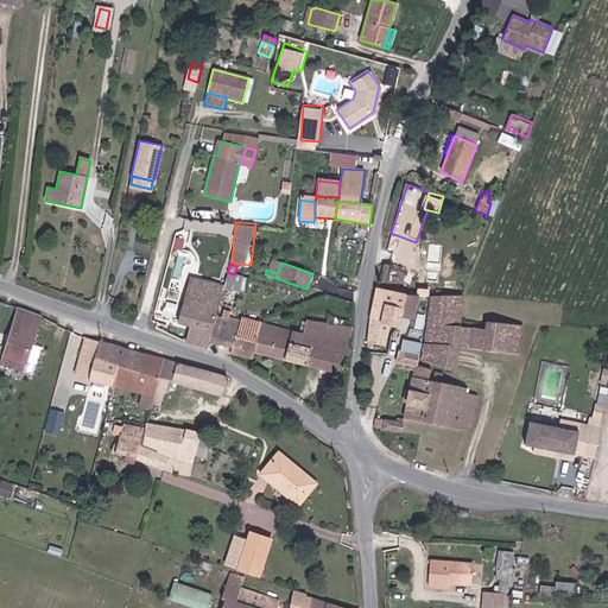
[(234,274),(227,272),(223,286),(219,304),(238,309),(241,292),(245,293),(249,278),(234,274)]
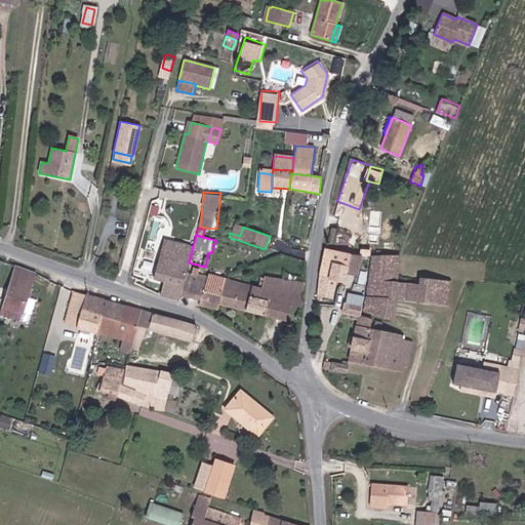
[(160,295),(179,300),(180,296),(186,273),(189,263),(193,247),(163,239),(153,279),(163,281),(160,295)]
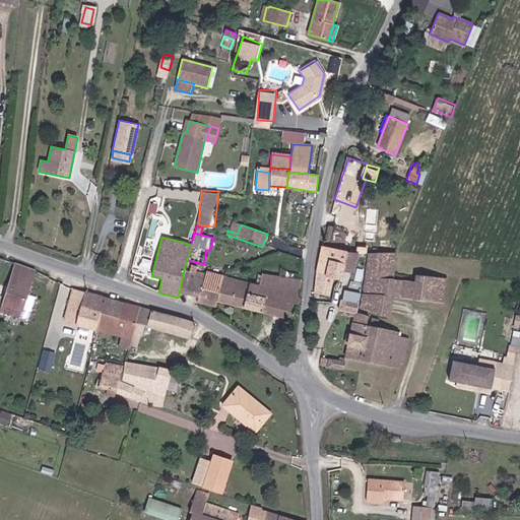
[(332,251),(322,248),(317,273),(341,279),(346,252),(333,249),(332,251)]
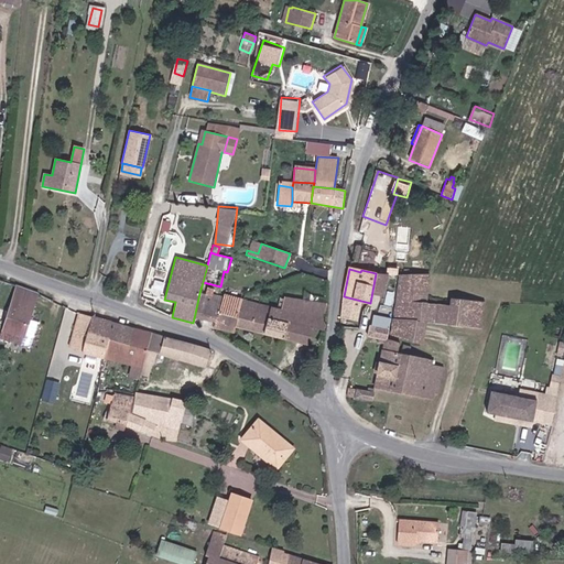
[(399,275),(393,320),(427,324),(483,329),(486,302),(451,297),(449,305),(427,303),(431,273),(399,275)]
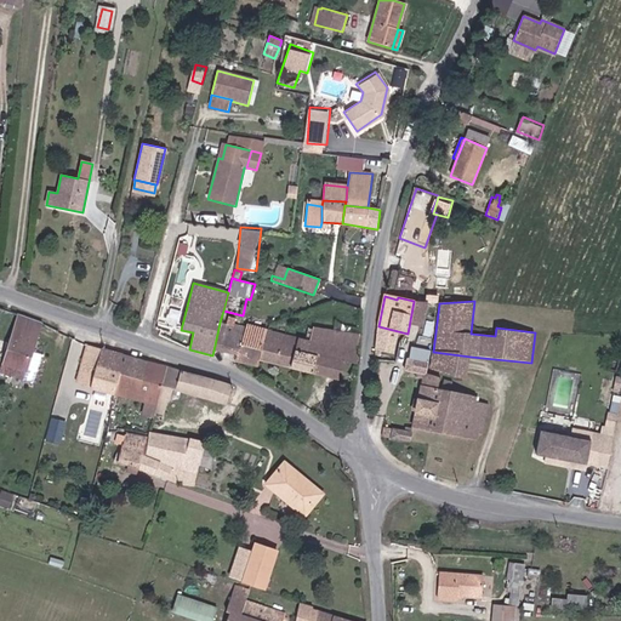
[(0,372),(23,380),(33,352),(43,323),(20,315),(0,372)]
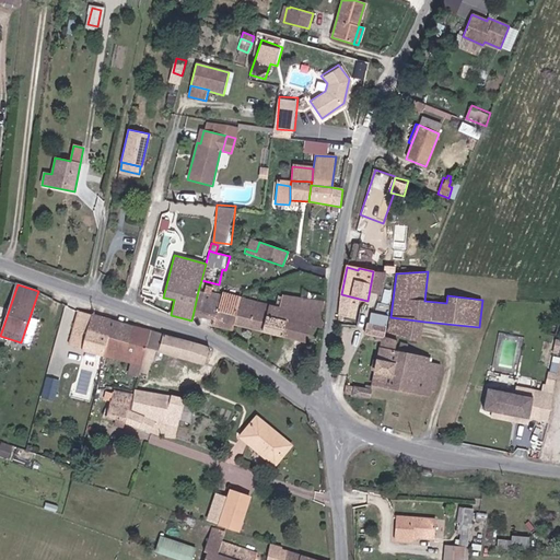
[(203,292),(198,291),(193,316),(214,319),(212,326),(232,331),(234,325),(241,299),(241,296),(223,292),(222,295),(211,294),(212,288),(206,286),(203,292)]
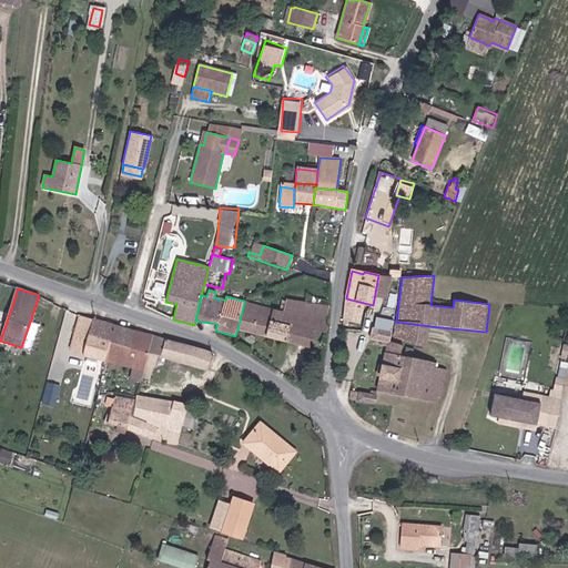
[(327,333),(330,306),(286,298),(283,312),(244,303),(237,330),(311,348),(314,331),(327,333)]
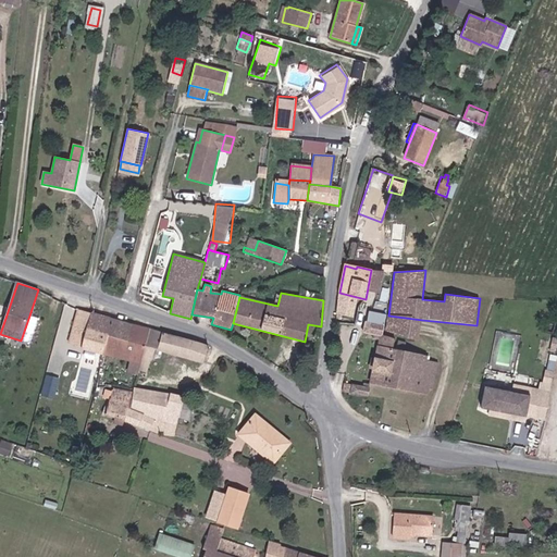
[(86,330),(90,313),(77,309),(69,342),(89,348),(103,353),(109,335),(86,330)]
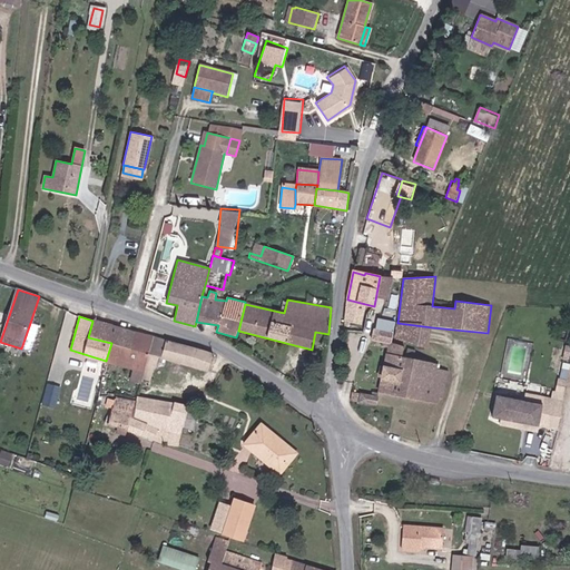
[(135,331),(92,321),(88,337),(111,343),(129,349),(135,331)]
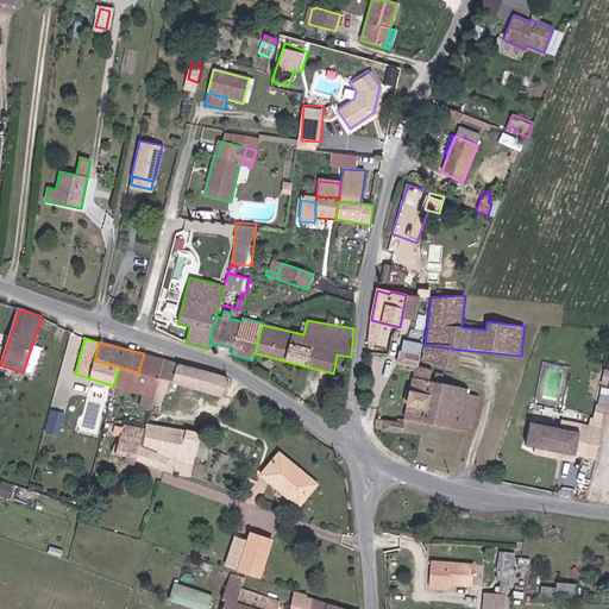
[(32,345),(23,372),(23,374),(31,377),(41,349),(32,345)]
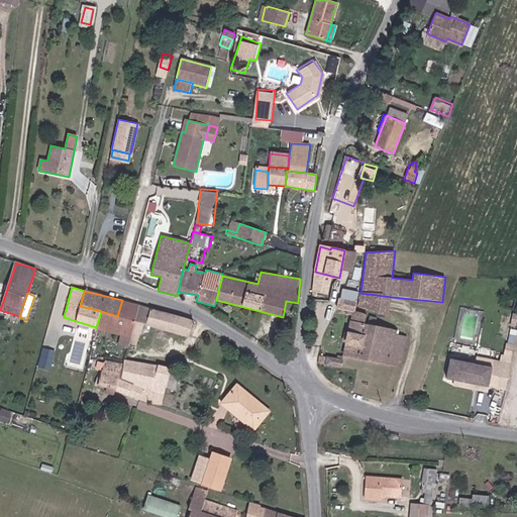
[(392,297),(360,293),(358,307),(388,316),(392,297)]
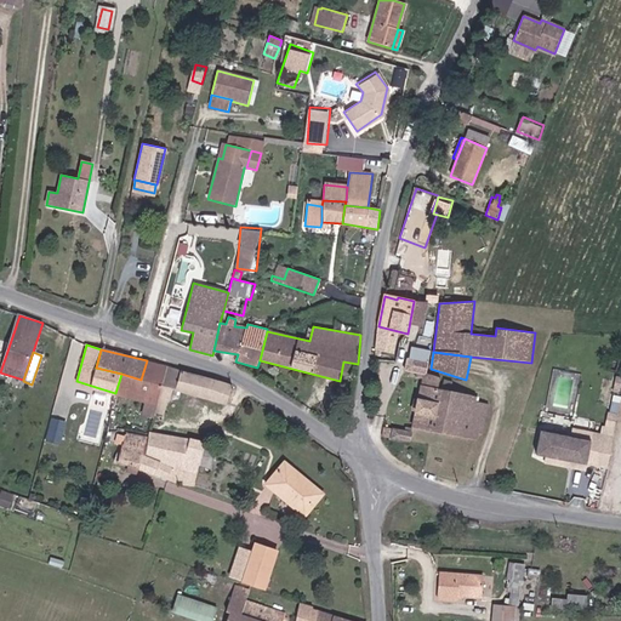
[(412,428),(432,432),(443,388),(445,379),(425,375),(428,362),(406,358),(404,370),(416,372),(416,377),(422,379),(411,428),(412,428)]
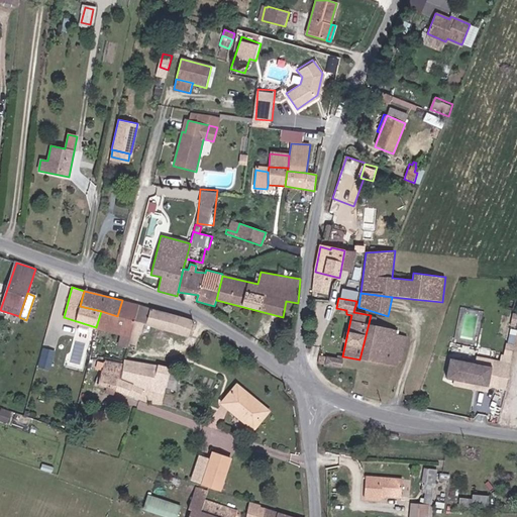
[(117,316),(101,311),(96,327),(121,335),(118,344),(128,347),(128,344),(138,305),(122,300),(117,316)]
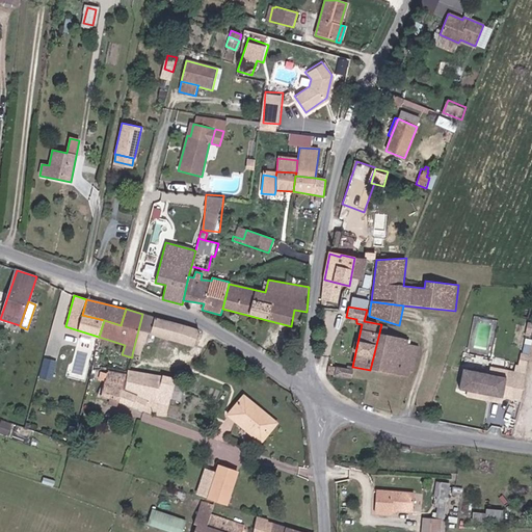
[(194,347),(200,330),(142,314),(132,354),(140,356),(143,345),(145,345),(148,333),(194,347)]
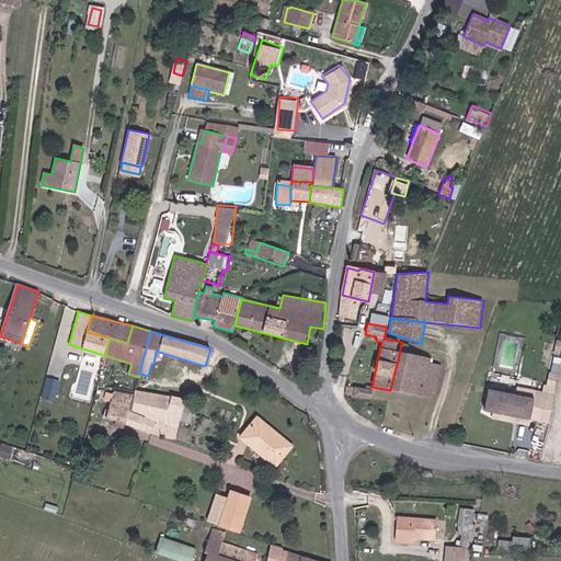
[(101,370),(104,355),(90,351),(88,368),(101,370)]
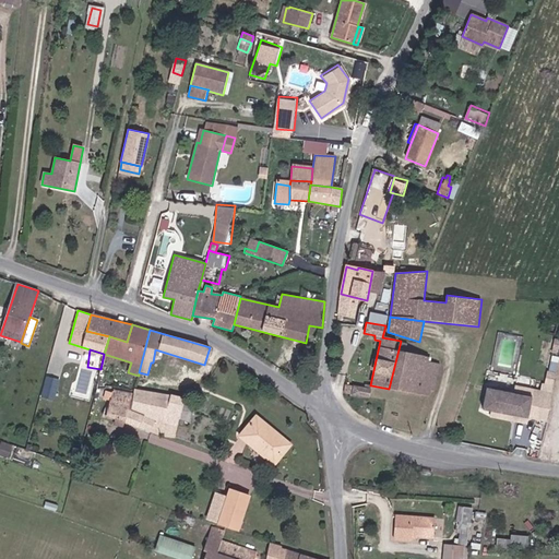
[(399,349),(389,389),(430,396),(431,391),(435,391),(440,364),(429,361),(429,357),(399,349)]
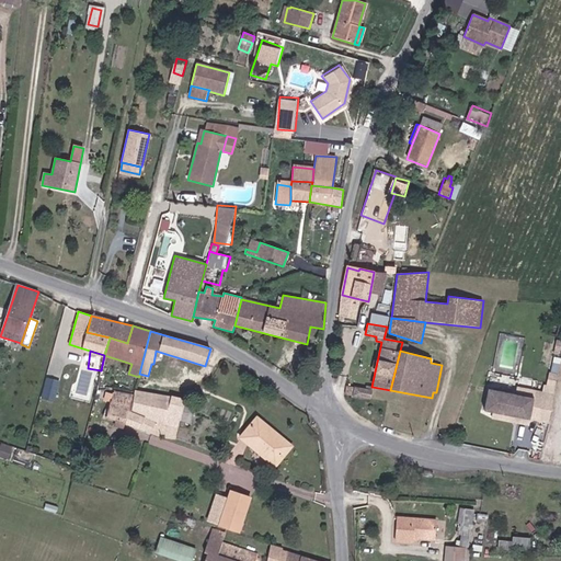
[(101,370),(88,368),(84,385),(99,386),(101,370)]
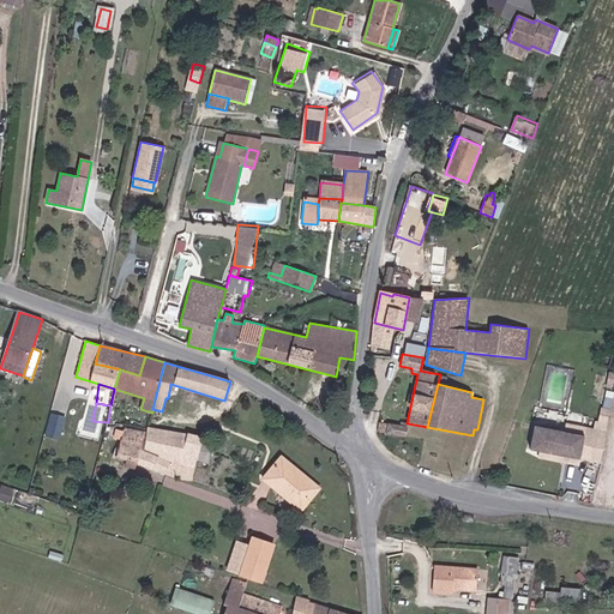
[(48,435),(64,438),(67,414),(52,411),(48,435)]
